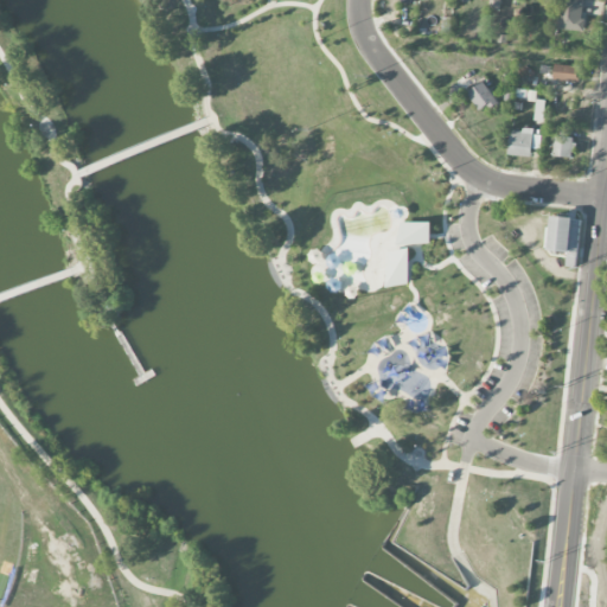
[(490,0),(489,8),(499,11),(500,0),(490,0)]
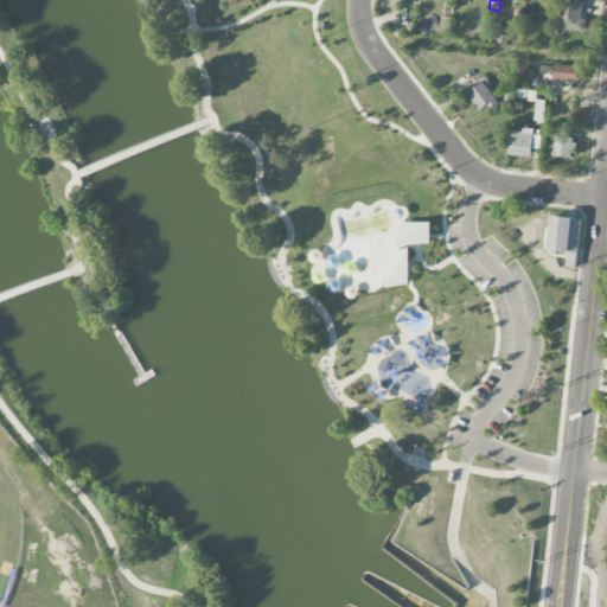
[(582,31),(583,0),(560,0),(558,30),(582,31)]
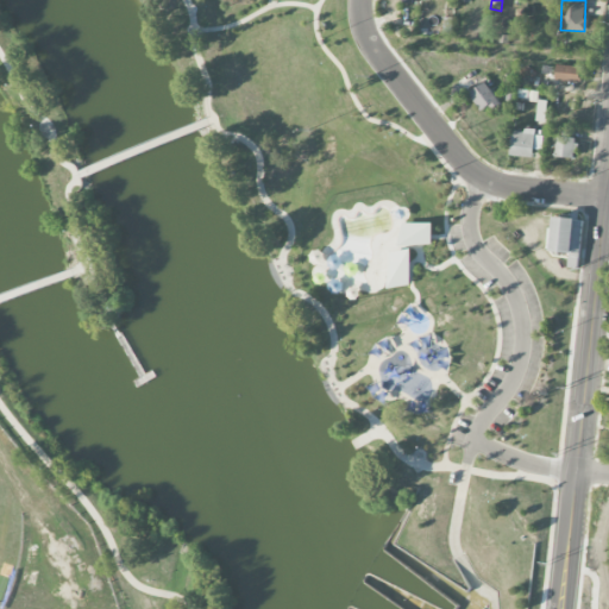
[(581,66),(557,64),(556,81),(581,82),(581,66)]
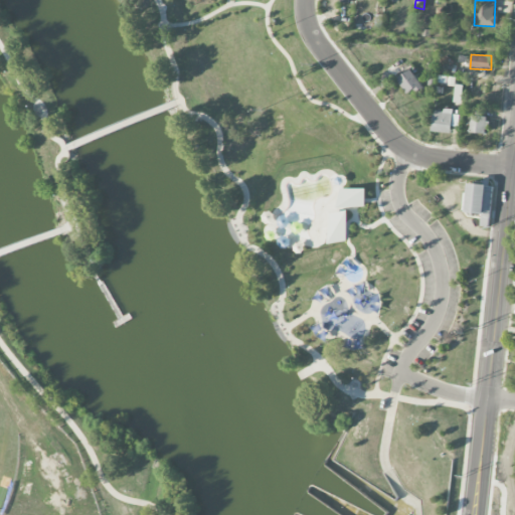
[(406,94),(414,89),(417,95),(424,90),(410,69),(396,79),(406,94)]
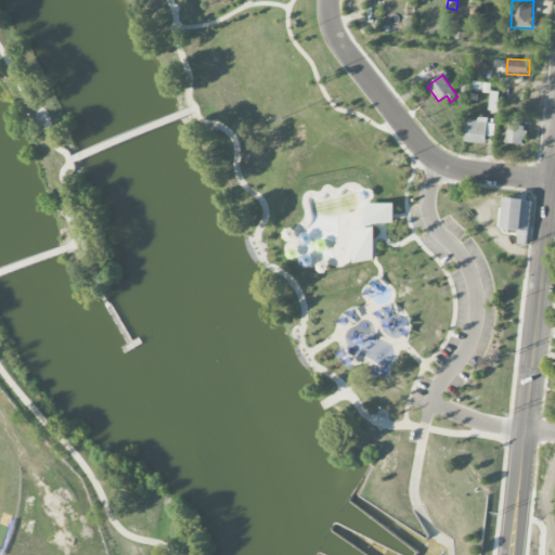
[(498,111),(500,92),(491,91),(490,110),(498,111)]
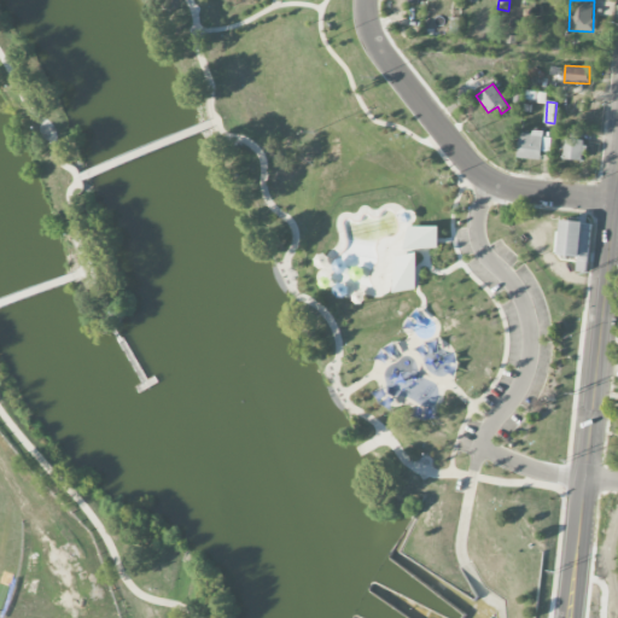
[(551,152),(552,135),(520,132),(518,157),(541,161),(541,152),(551,152)]
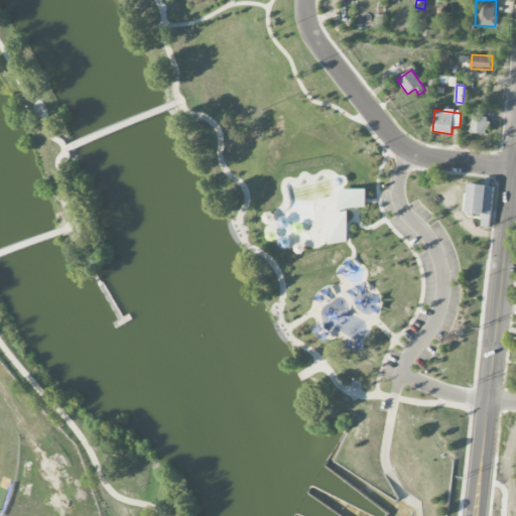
[(471,133),(487,134),(488,117),(472,116),(471,133)]
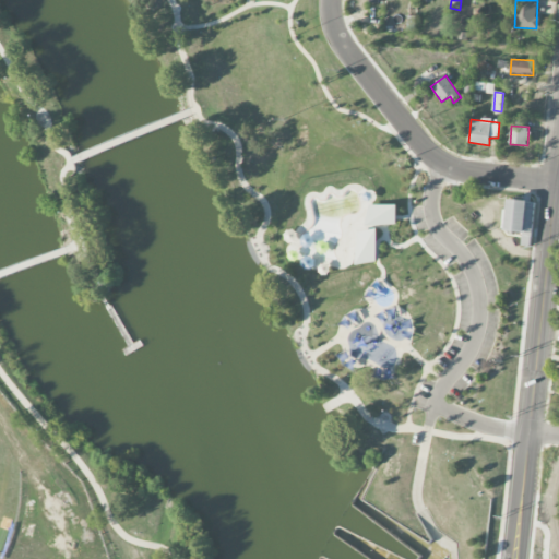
[(509,229),(512,197),(525,199),(525,194),(532,195),(532,199),(536,200),(532,246),(523,245),(524,232),(509,229)]
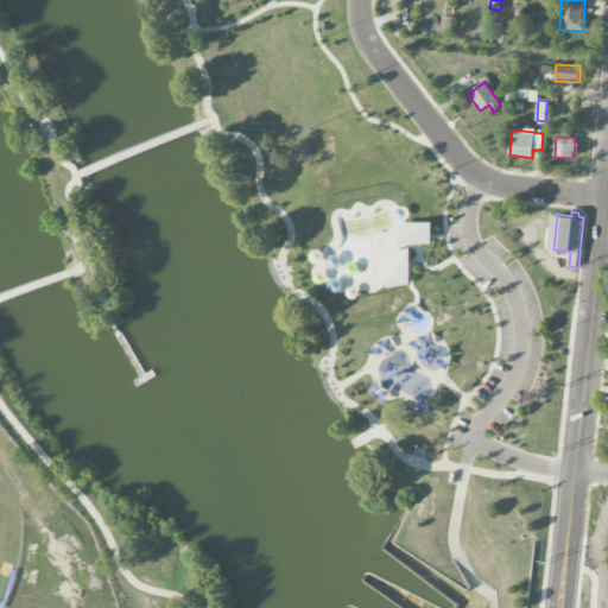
[(393,274),(407,272),(406,253),(391,255),(393,274)]
